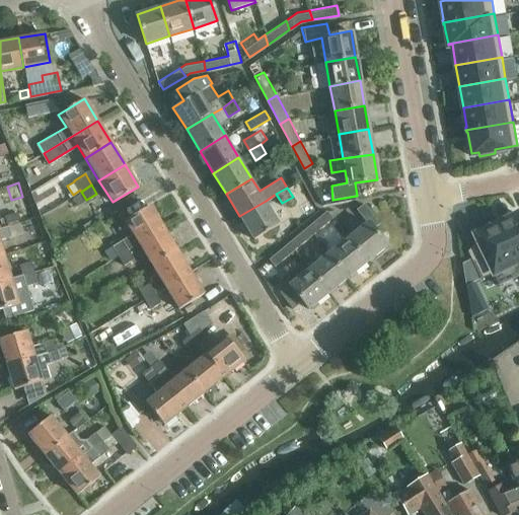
[(266,201),(239,216),(253,239),(280,224),(266,201)]
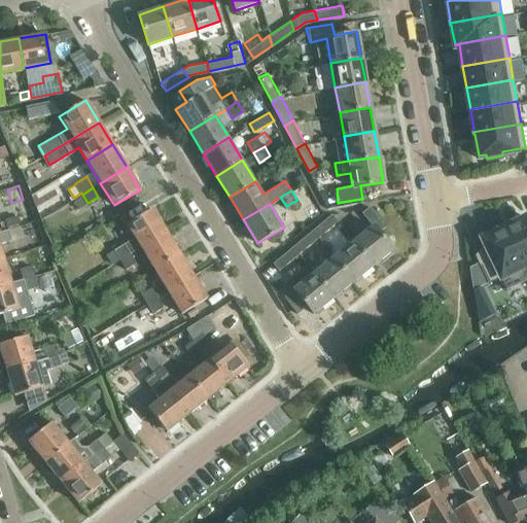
[(353,241),(373,265),(392,249),(379,231),(384,227),(369,207),(361,212),(372,225),(353,241)]
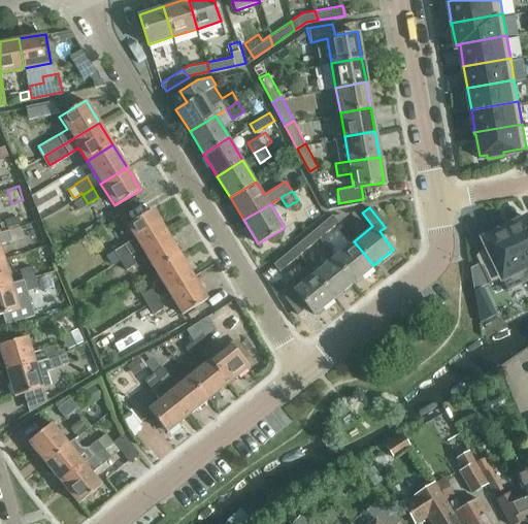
[(122,259),(132,252),(139,248),(165,232),(152,209),(126,225),(133,237),(116,249),(122,259)]
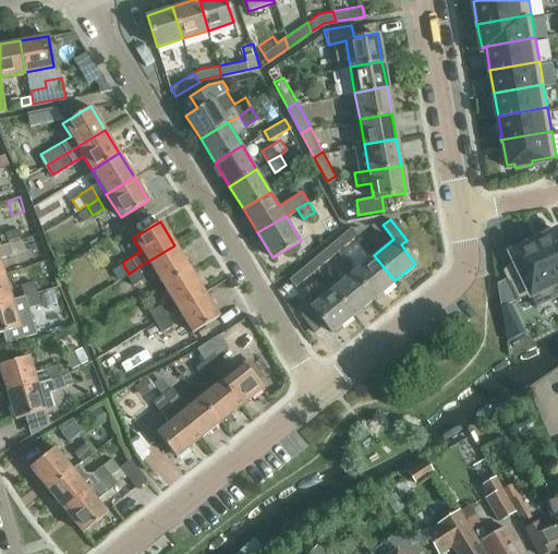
[(330,243),(337,251),(359,232),(352,225),(330,243)]
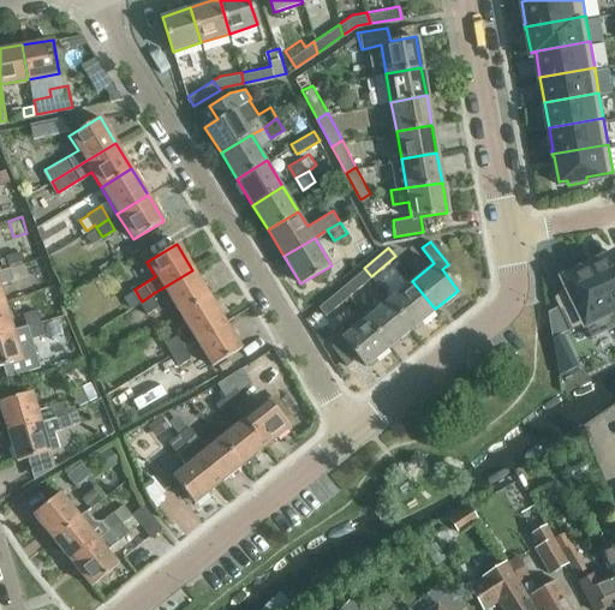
[(605,253),(589,262),(614,317),(614,251),(614,250),(605,255),(605,253)]
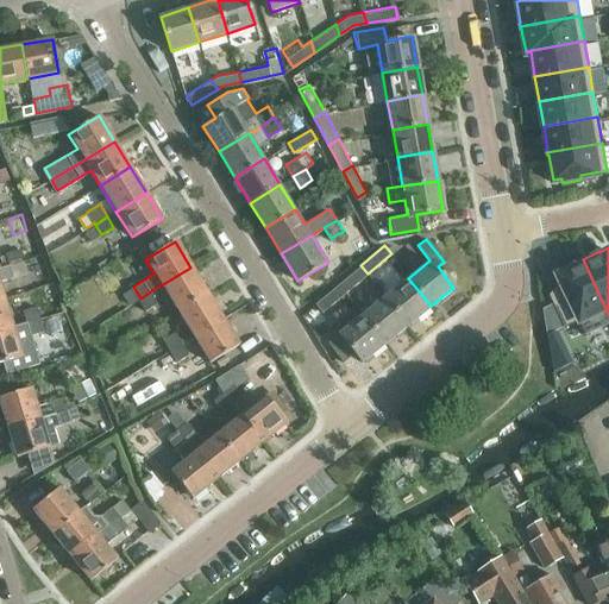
[(8,265),(22,260),(18,249),(5,252),(8,265)]
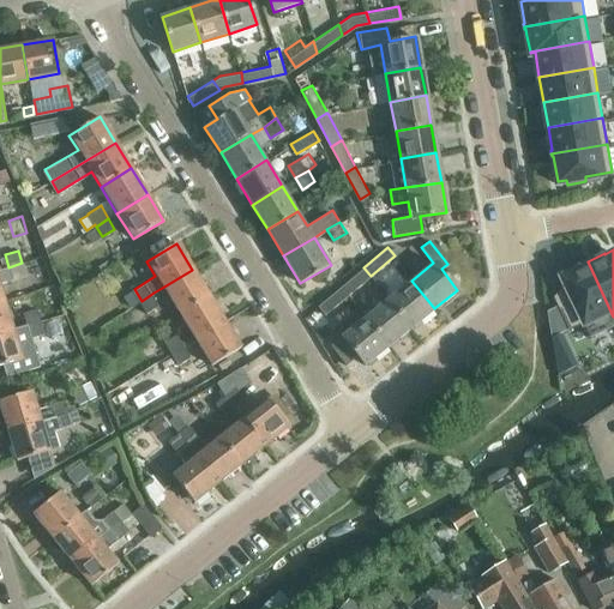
[(558,303),(547,308),(549,319),(552,335),(570,326),(583,319),(590,333),(613,321),(613,317),(588,261),(571,270),(571,271),(563,275),(569,288),(554,295),(558,303)]
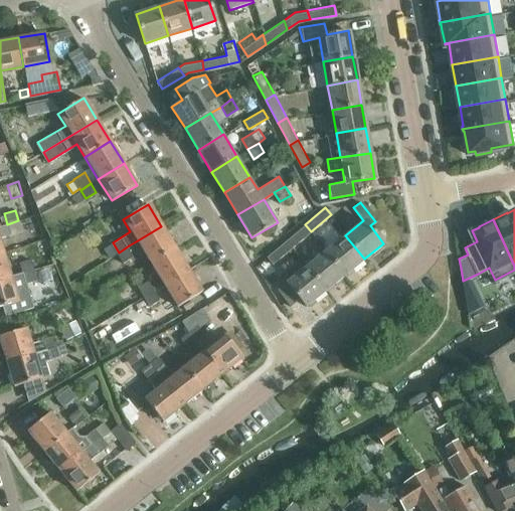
[(0,252),(3,251),(0,240),(0,237),(21,231),(18,220),(7,224),(0,225),(0,252)]
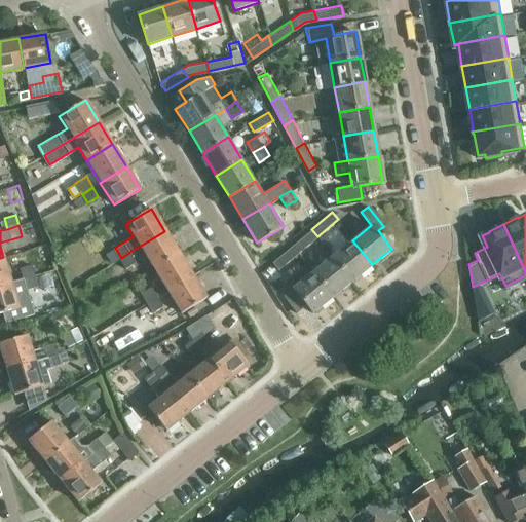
[(317,236),(311,229),(292,245),(298,253),(317,236)]
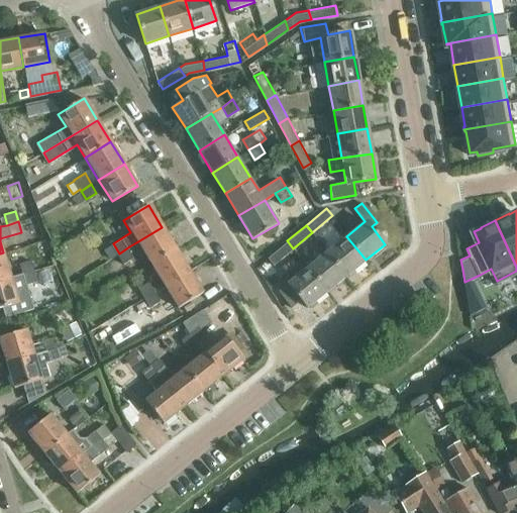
[(149,265),(175,248),(162,227),(136,242),(149,265)]
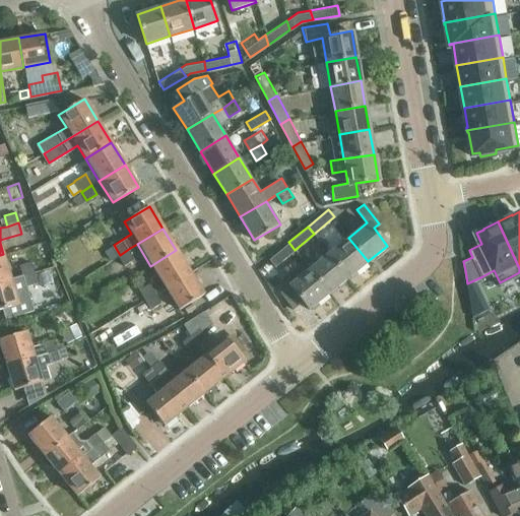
[(329,253),(349,277),(368,261),(348,238),(329,253)]
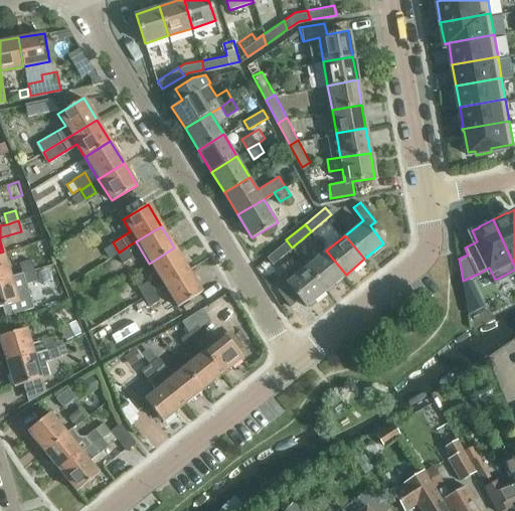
[(274,263),(292,247),(286,239),(268,256),(274,263)]
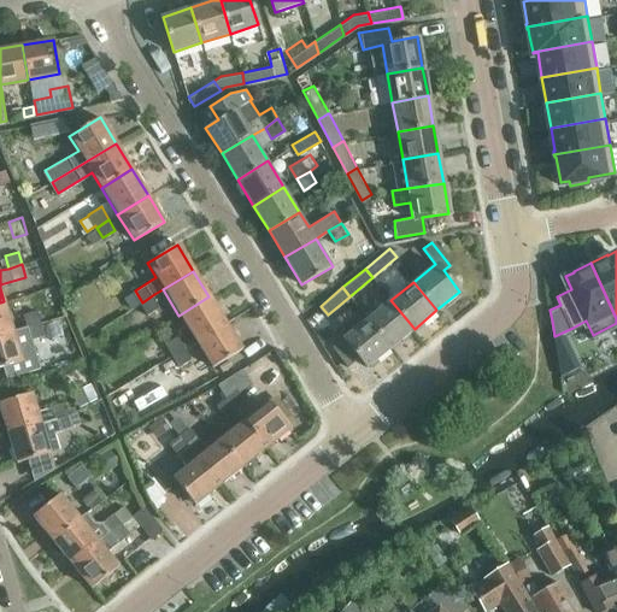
[(154,294),(142,302),(148,313),(162,305),(154,294)]
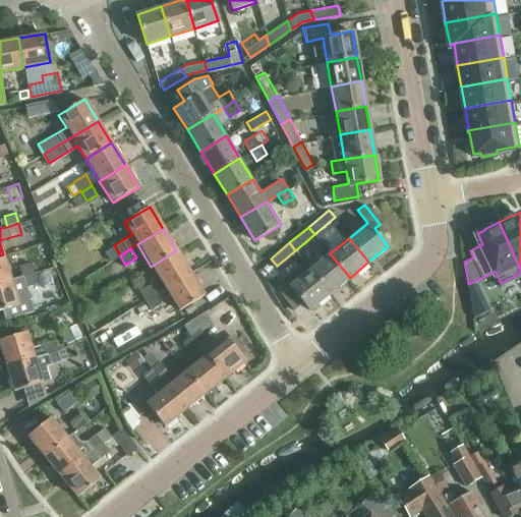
[(165,288),(190,273),(176,250),(151,267),(165,288)]
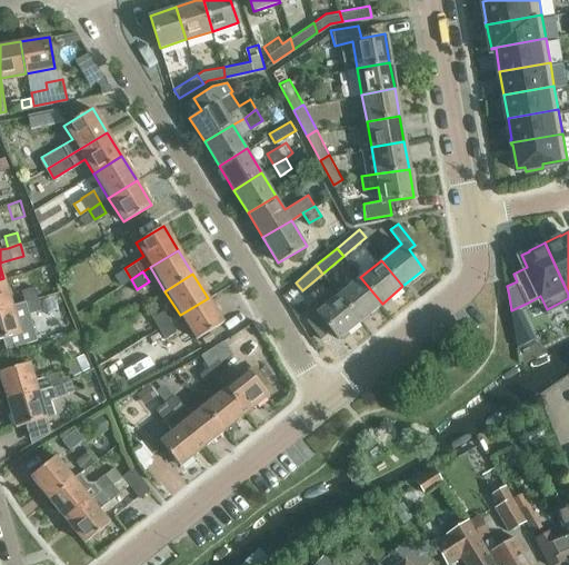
[(340,293),(361,320),(382,304),(360,277),(340,293)]
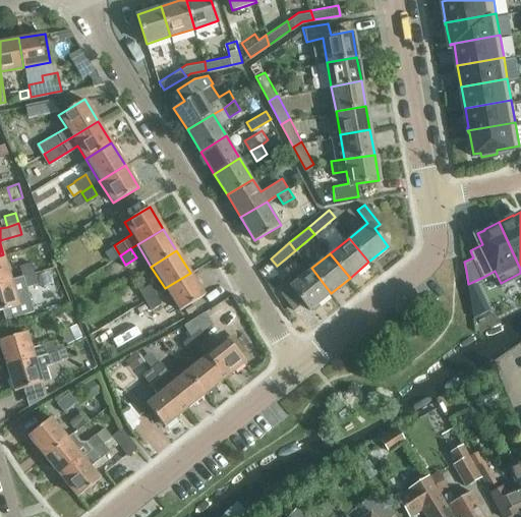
[(0,283),(11,280),(3,254),(0,255),(0,283)]
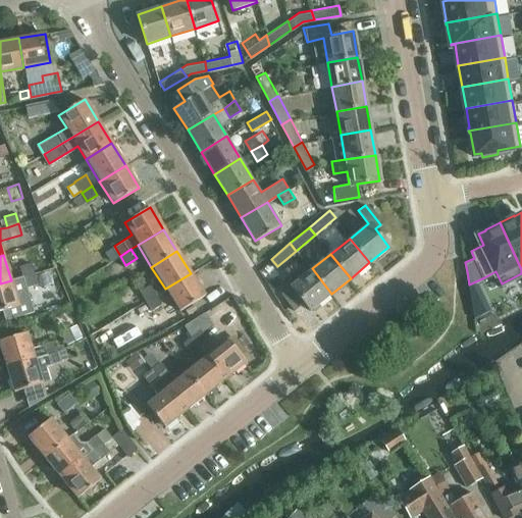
[(24,276),(36,272),(33,260),(20,264),(24,276)]
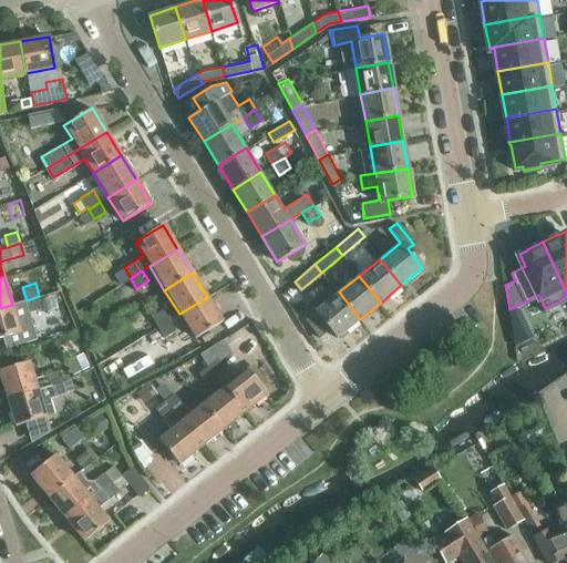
[(360,319),(339,292),(333,284),(311,302),(318,309),(307,317),(321,336),(330,328),(337,337),(360,319)]
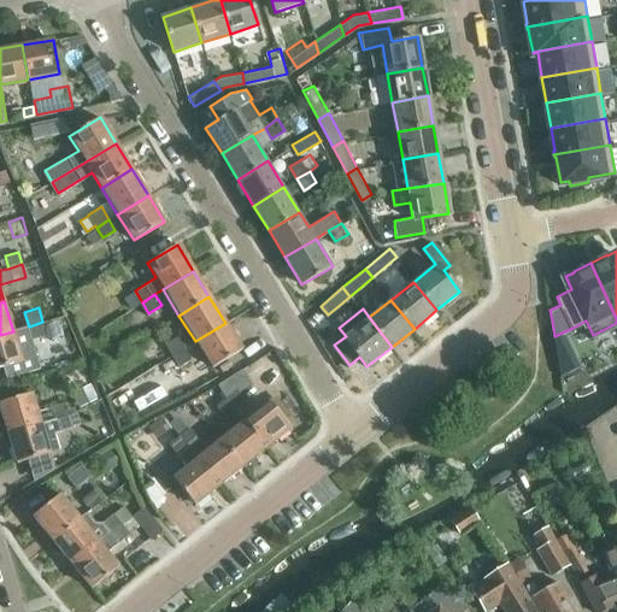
[(42,322),(29,327),(33,337),(46,334),(42,322)]
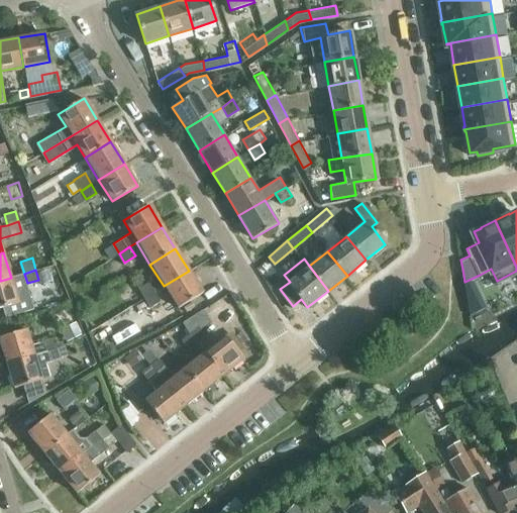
[(189,271),(164,286),(177,308),(202,293),(189,271)]
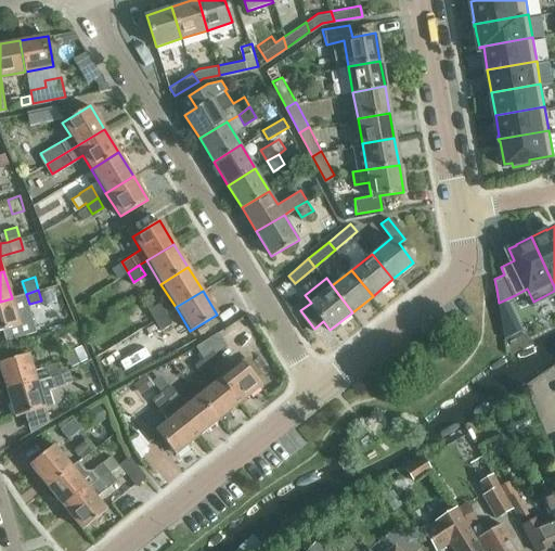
[(12,298),(0,302),(0,330),(21,324),(12,298)]
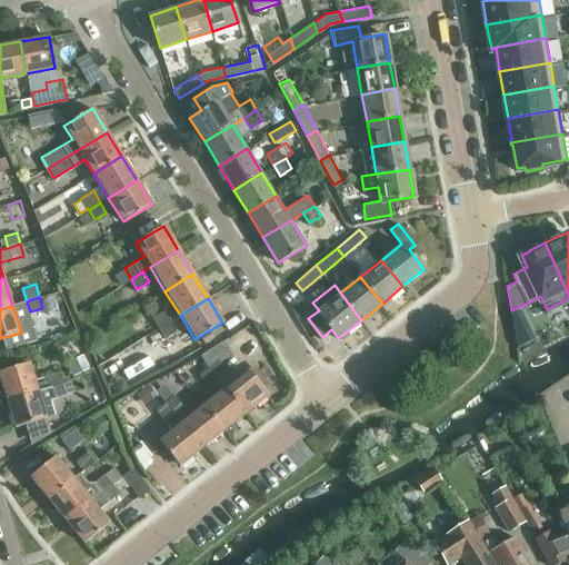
[(160,327),(172,320),(165,308),(153,316),(160,327)]
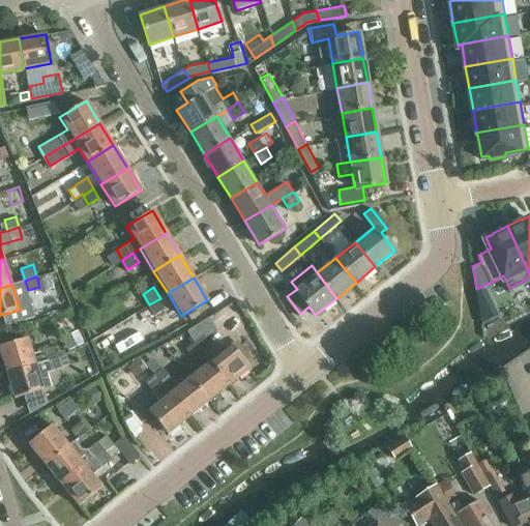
[(160,298),(149,304),(155,314),(166,307),(160,298)]
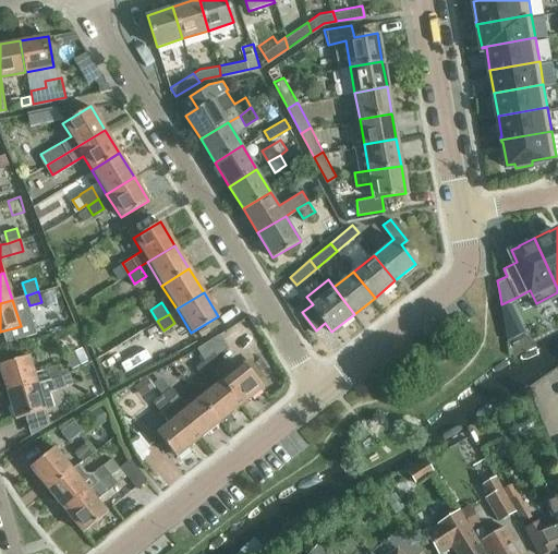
[(206,358),(215,369),(223,361),(216,351),(227,345),(220,334),(198,348),(206,358)]
